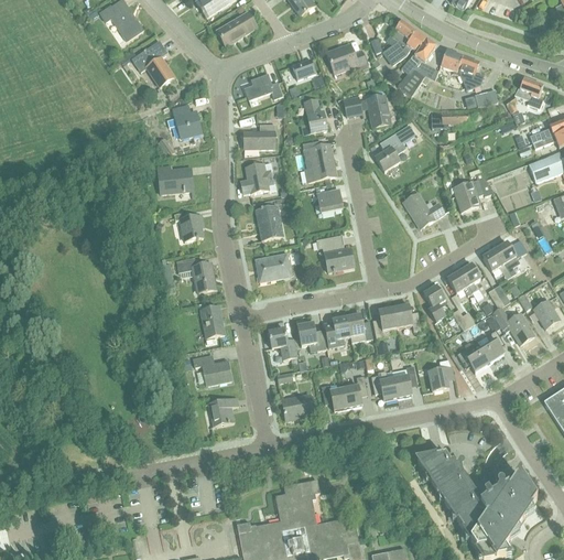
[(109,6),(100,12),(106,21),(111,17),(127,40),(143,29),(137,20),(136,21),(130,11),(123,0),(120,0),(110,7),(109,6)]
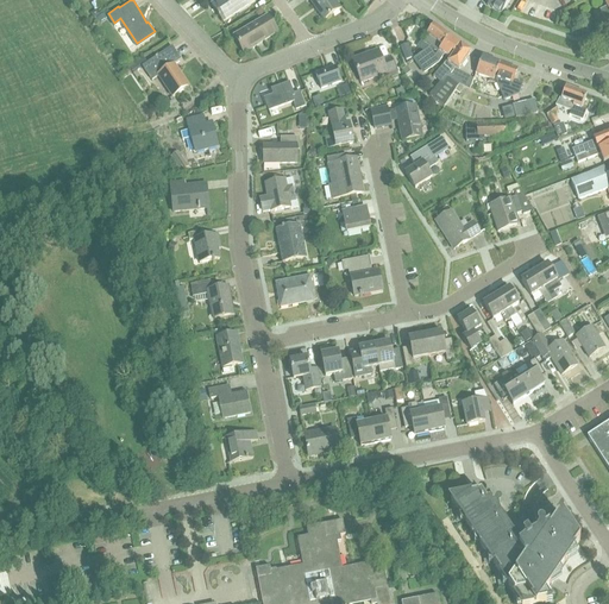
[(211,0),(223,18),(250,0),(211,0)]
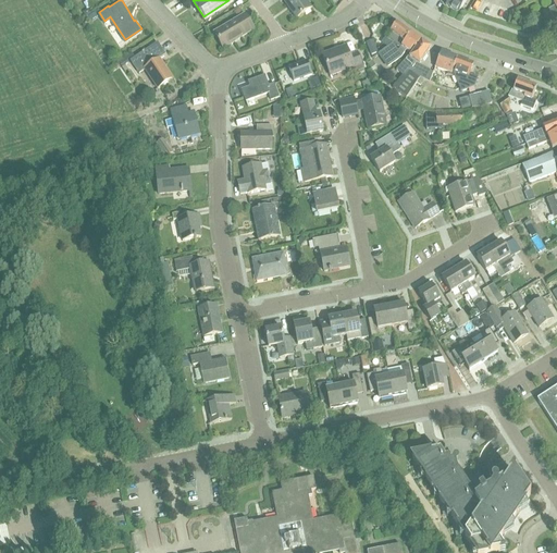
[(285,0),(296,14),(310,3),(308,0),(285,0)]
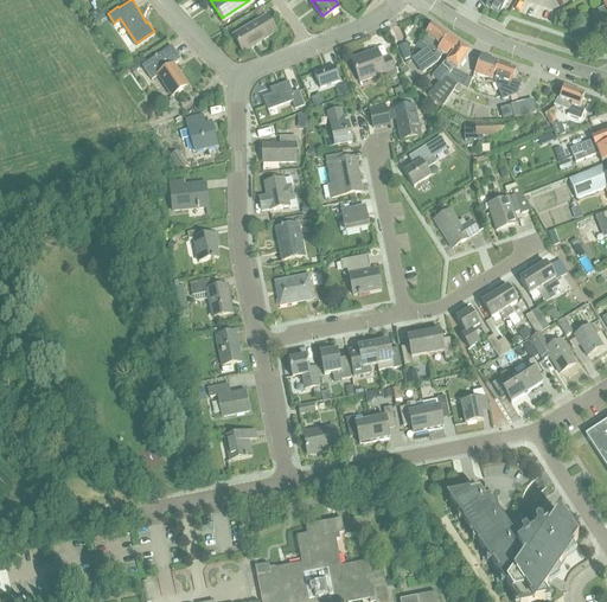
[(487,0),(491,2),(490,5),(499,10),(505,0),(487,0)]
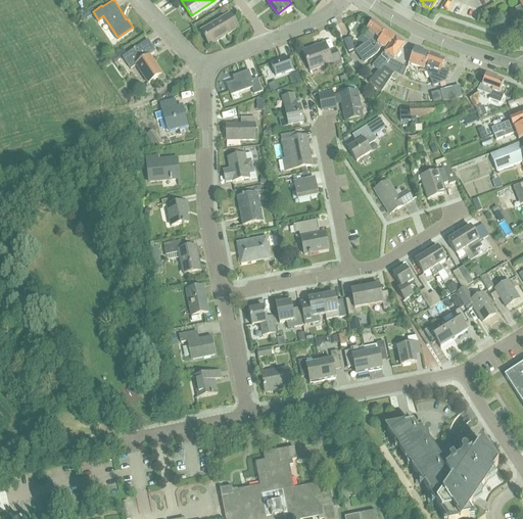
[(209,42),(238,25),(230,10),(201,28),(209,42)]
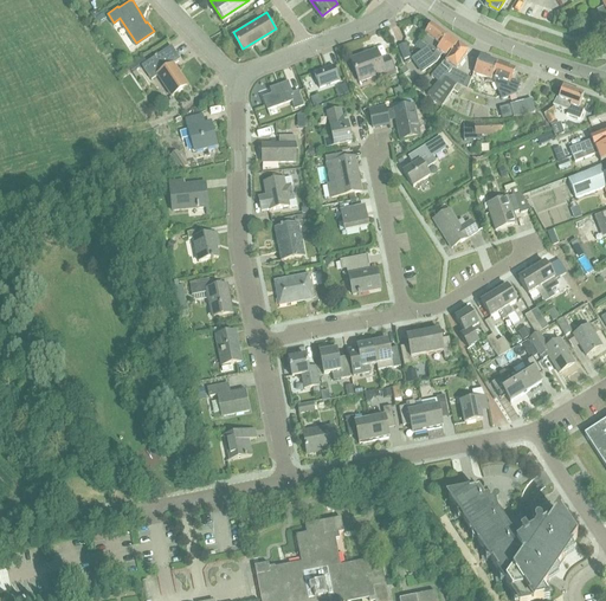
[(431,21),(420,37),(427,41),(434,49),(446,33),(431,21)]
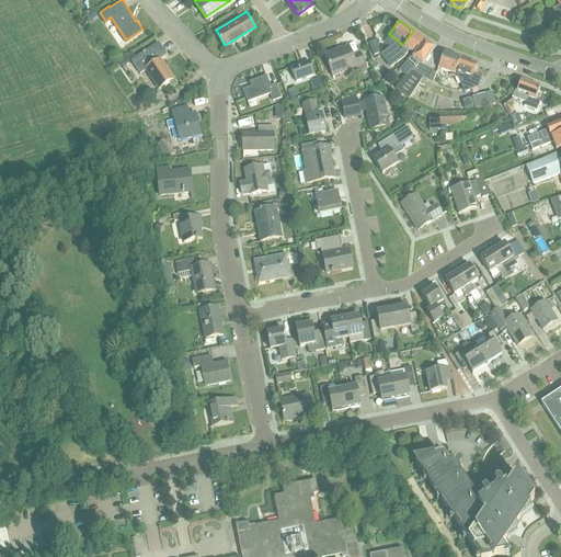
[(389,55),(385,58),(389,65),(403,55),(409,46),(412,49),(416,44),(419,44),(423,37),(415,32),(413,31),(402,45),(401,47),(389,55)]
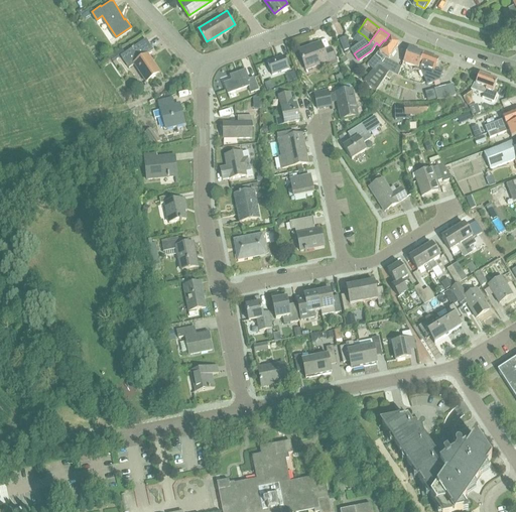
[(344,46),(350,44),(345,33),(339,35),(344,46)]
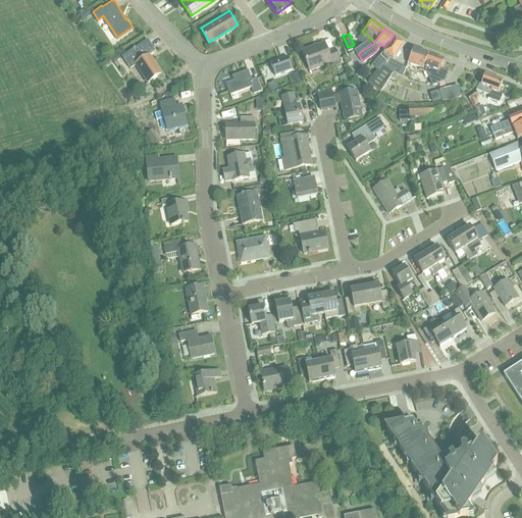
[(377,67),(368,79),(380,89),(394,69),(402,73),(406,64),(394,57),(404,41),(394,35),(389,41),(383,50),(382,49),(371,62),(377,67)]
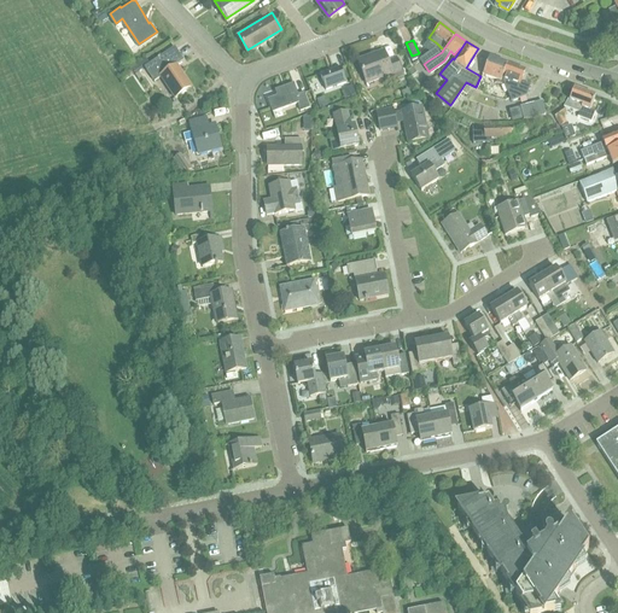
[(442,52),(436,42),(423,52),(429,60),(442,52)]
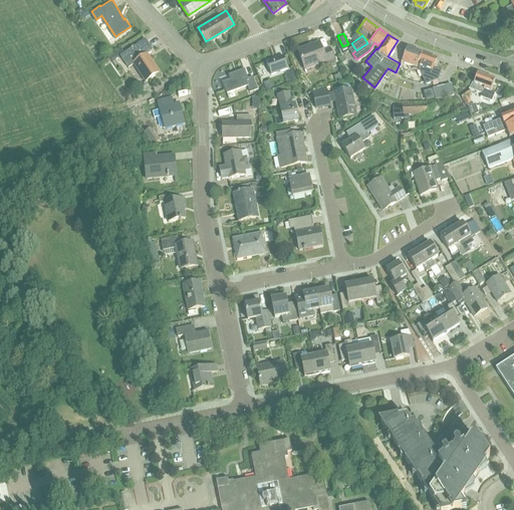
[(145,36),(120,53),(129,64),(134,60),(137,58),(140,63),(137,65),(146,78),(159,69),(150,56),(148,57),(145,53),(153,47),(152,47),(145,36)]
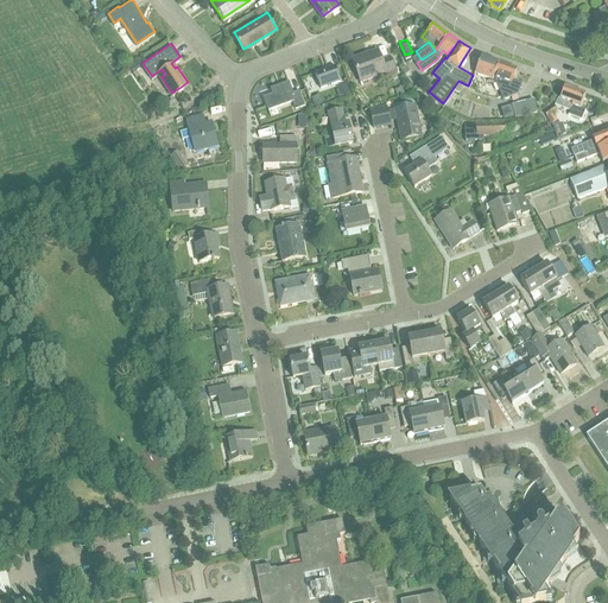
[(385,75),(396,70),(390,54),(381,57),(378,46),(368,50),(369,52),(353,58),(360,78),(384,69),(385,75)]
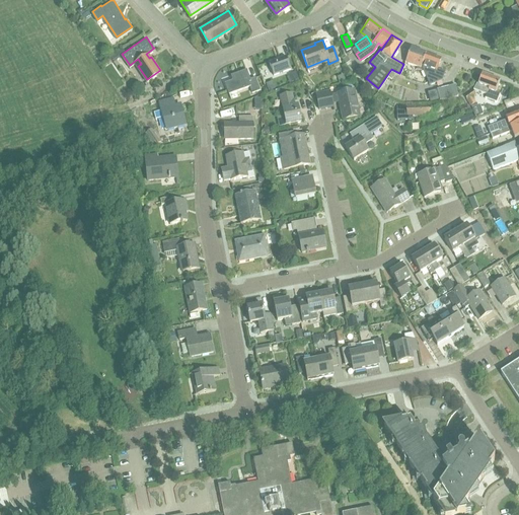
[(423,61),(426,51),(411,45),(405,60),(418,64),(417,66),(422,68),(423,66),(423,65),(422,65),(424,61),(423,61)]
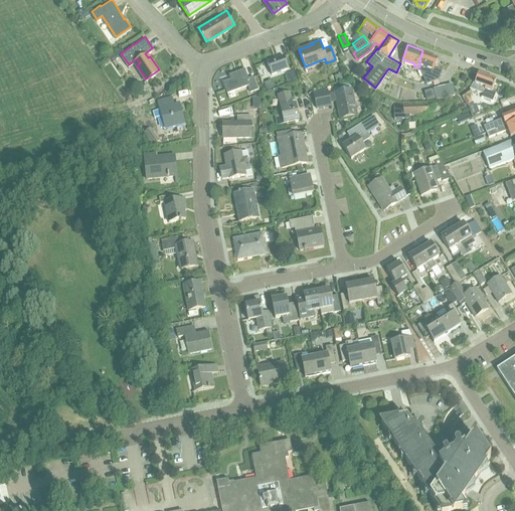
[(420,60),(418,64),(419,64),(419,65),(425,79),(425,80),(439,76),(442,67),(435,65),(438,56),(422,50),(419,60),(420,60)]
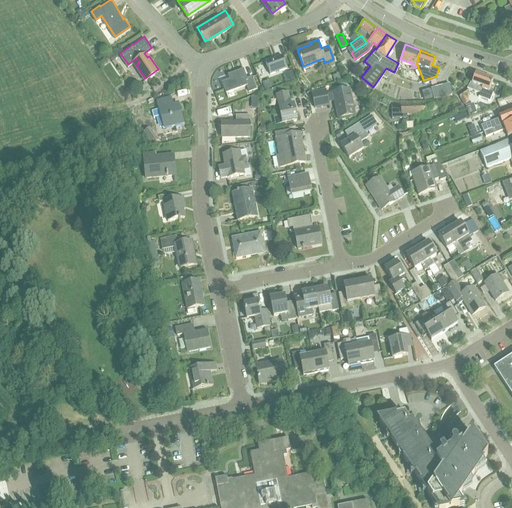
[(270,72),(286,66),(281,52),(265,58),(270,72)]
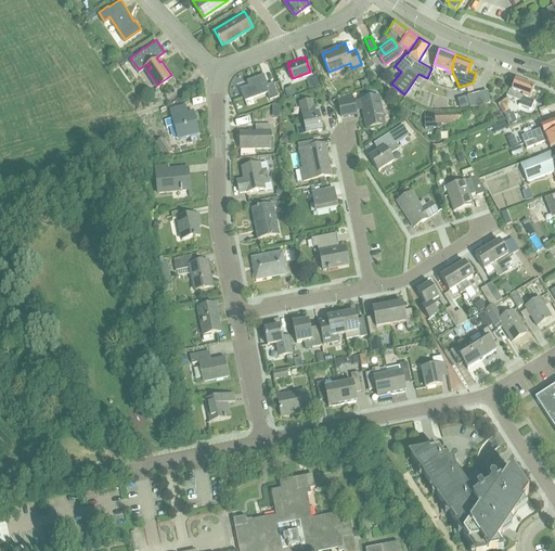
[(437,71),(431,68),(427,78),(434,80),(437,71)]
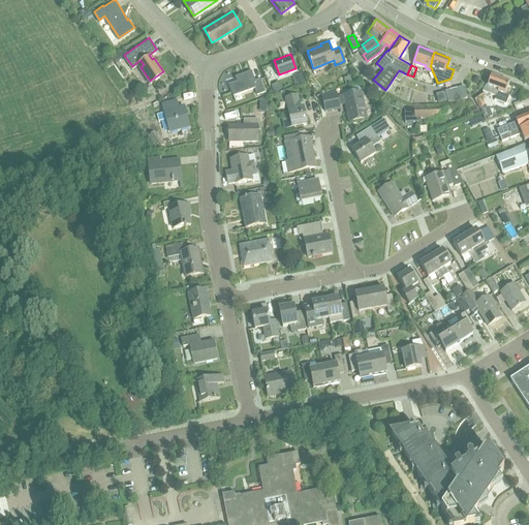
[(256,91),(265,88),(259,76),(254,79),(251,69),(236,74),(237,79),(229,82),(234,93),(254,85),(256,91)]
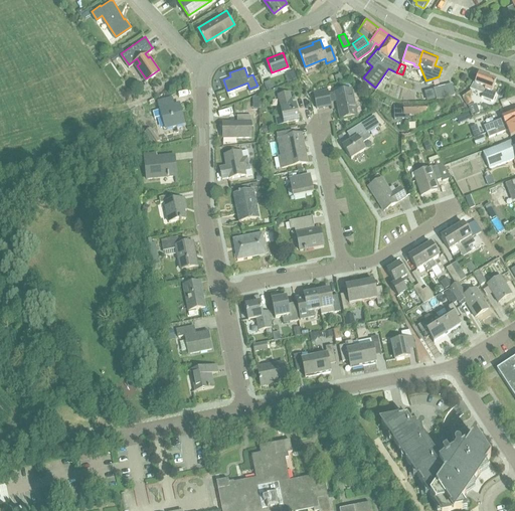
[(294,68),(287,71),(289,78),(296,75),(294,68)]
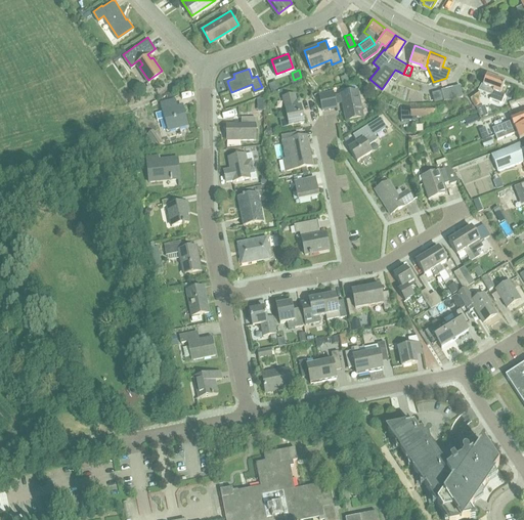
[(347,72),(340,74),(342,80),(349,77),(347,72)]
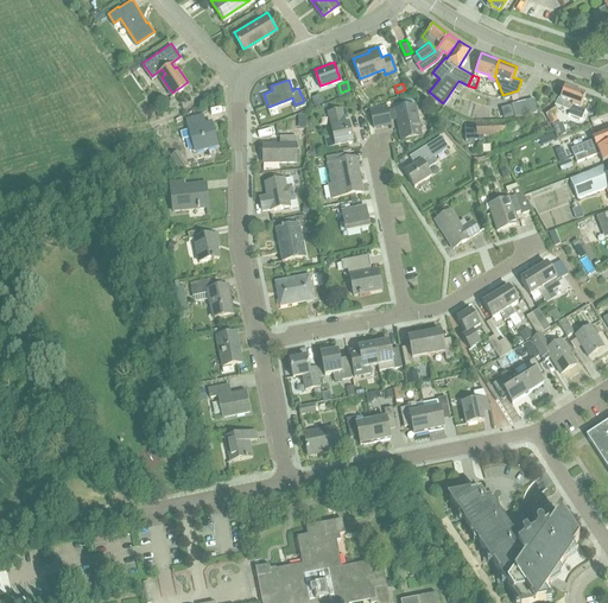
[(555,102),(544,108),(551,120),(557,116),(552,109),(558,107),(559,103),(569,106),(568,112),(581,116),(584,107),(581,105),(586,91),(564,83),(561,95),(559,94),(555,102)]
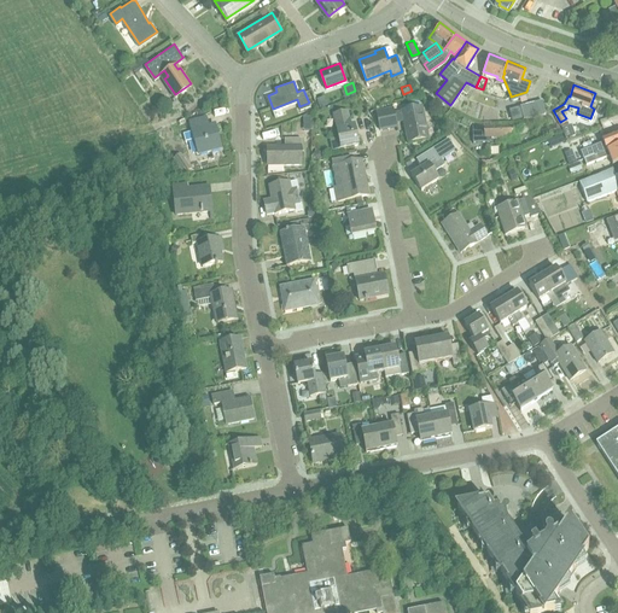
[(541,114),(546,111),(542,98),(519,104),(523,116),(541,114)]
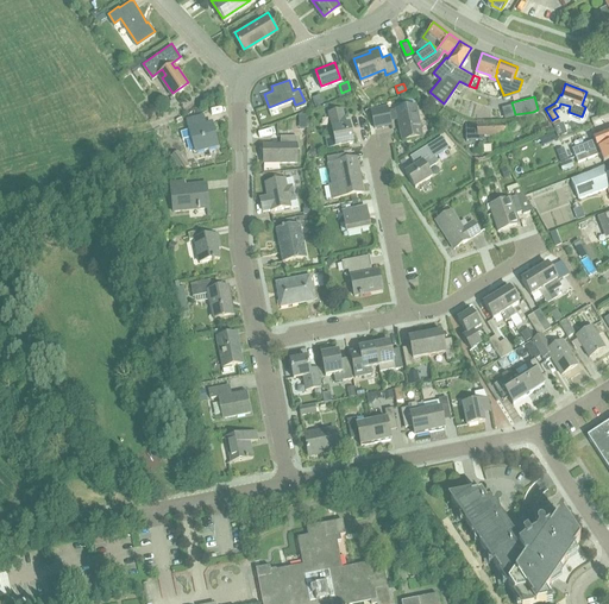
[(402,137),(422,133),(415,101),(395,106),(388,108),(387,104),(371,107),(375,124),(390,120),(389,115),(397,114),(402,137)]
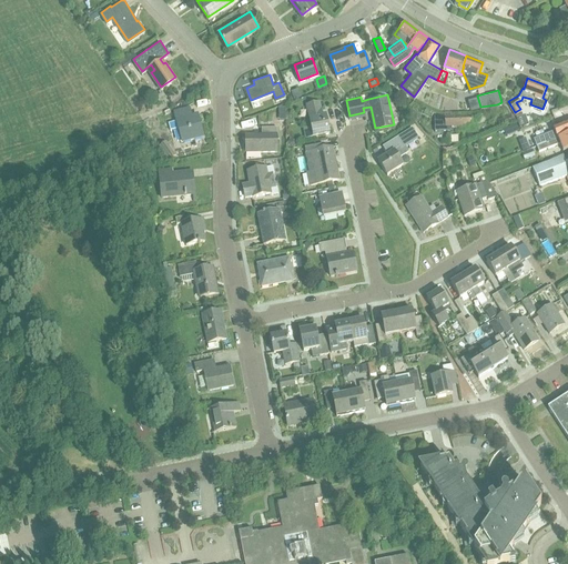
[(306,102),(311,123),(305,124),(306,134),(328,129),(325,112),(322,112),(320,99),(306,102)]
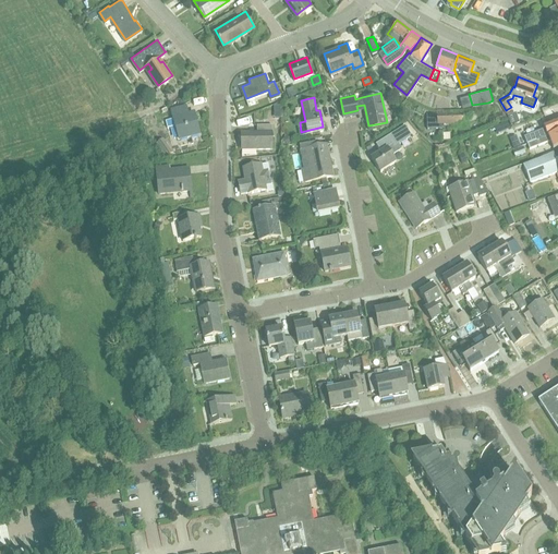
[(172,116),(166,117),(168,125),(176,123),(179,135),(199,130),(193,109),(184,111),(182,104),(170,107),(172,116)]
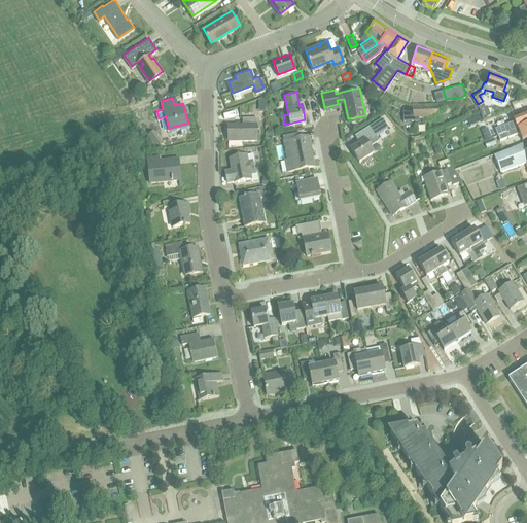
[(418,102),(412,102),(412,105),(402,105),(403,118),(419,118),(419,114),(438,113),(437,104),(418,105),(418,102)]
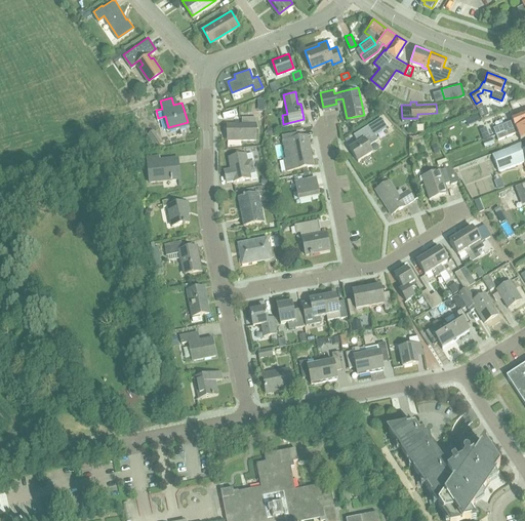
[(472,103),(460,107),(462,114),(475,109),(472,103)]
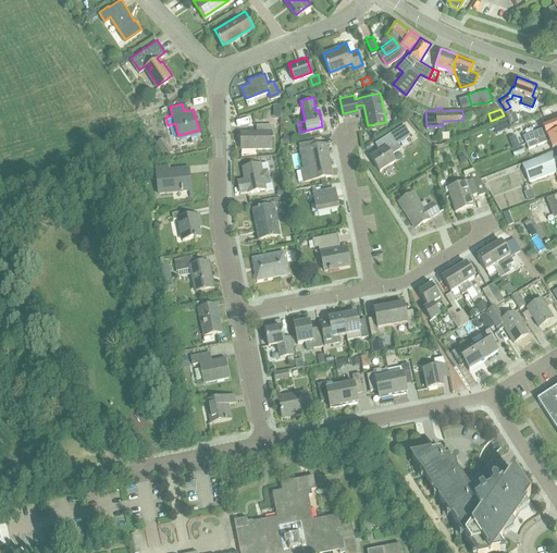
[(515,110),(506,113),(509,122),(518,119),(515,110)]
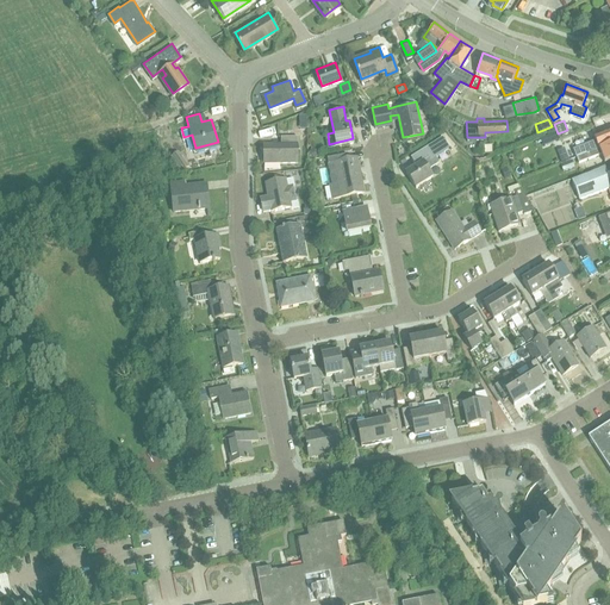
[(584,142),(573,147),(576,153),(586,149),(609,139),(609,126),(593,132),(595,138),(584,142)]
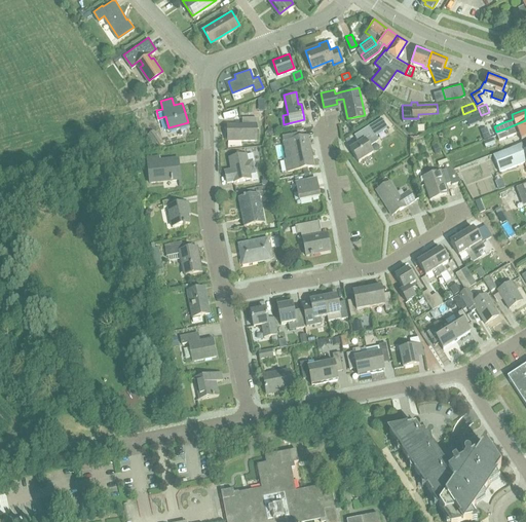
[(478,112),(465,117),(468,123),(480,118),(478,112)]
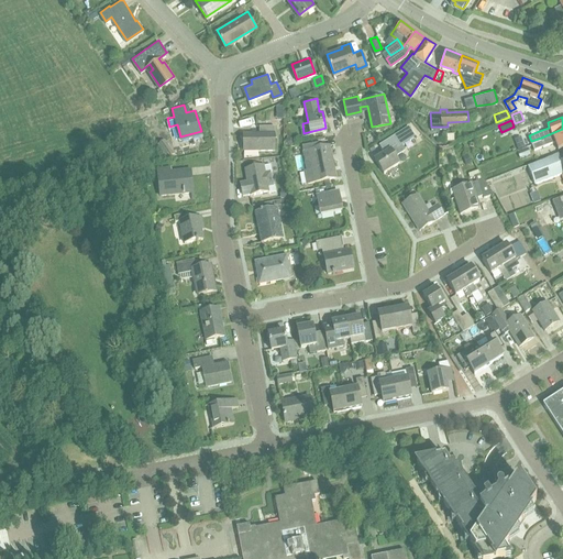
[(242,148),(274,148),(274,123),(258,123),(258,130),(242,131),(242,148)]
